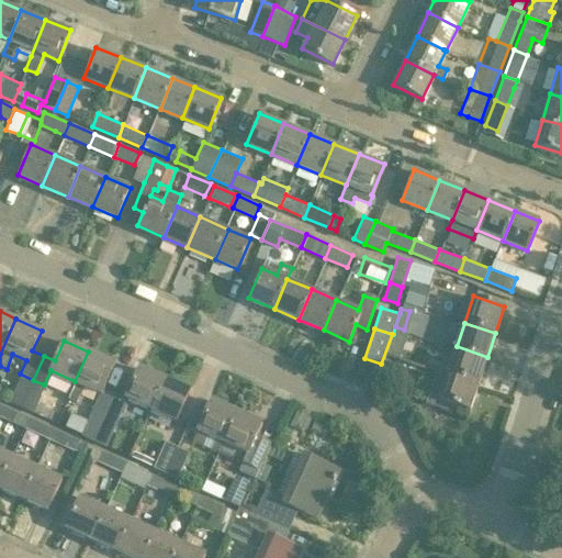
[(457,346),(448,372),(479,383),(487,357),(457,346)]
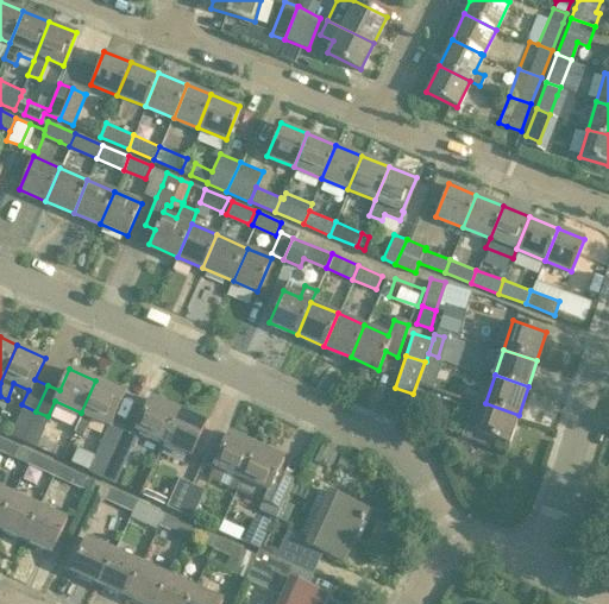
[(95,381),(81,413),(74,431),(83,434),(90,417),(107,425),(88,469),(101,474),(124,423),(113,417),(124,392),(95,381)]
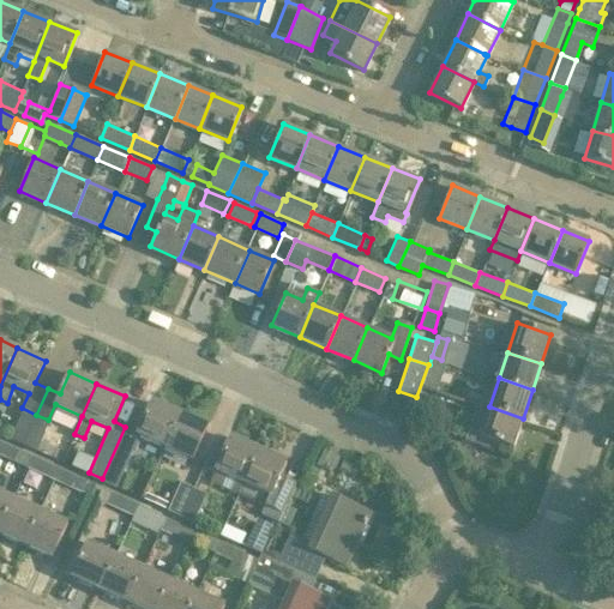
[(139,434),(164,446),(180,414),(152,401),(138,433),(125,427),(102,478),(115,486),(139,434)]
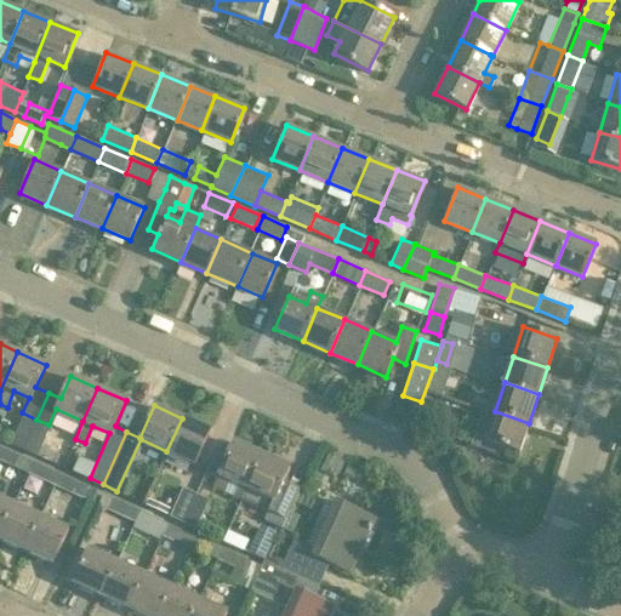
[(495,411),(483,408),(471,444),(499,454),(501,445),(519,451),(529,423),(495,411)]
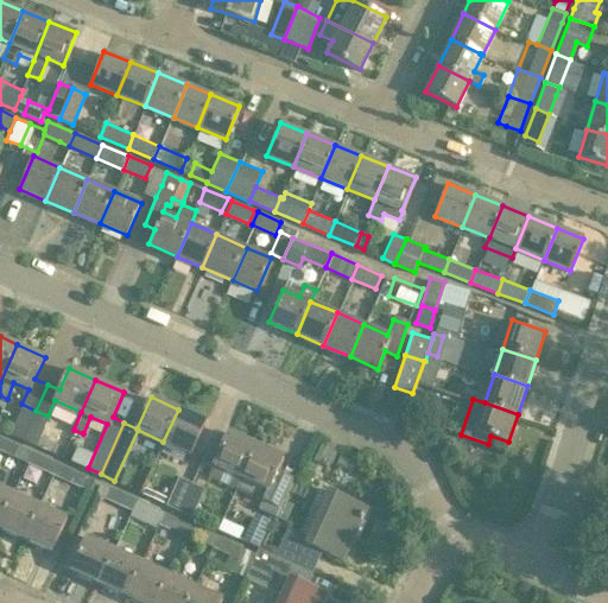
[(10,433),(23,439),(36,411),(21,405),(10,433)]
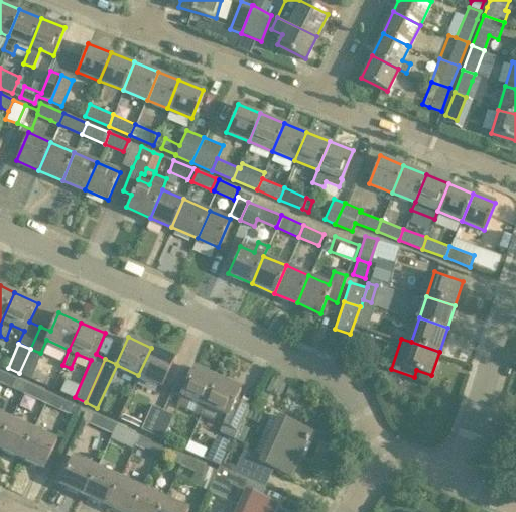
[(161,385),(174,358),(151,348),(138,375),(161,385)]
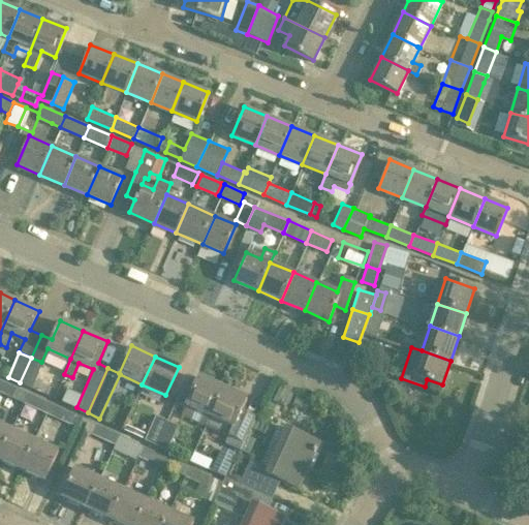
[(31,358),(20,382),(31,388),(42,363),(41,362),(31,358)]
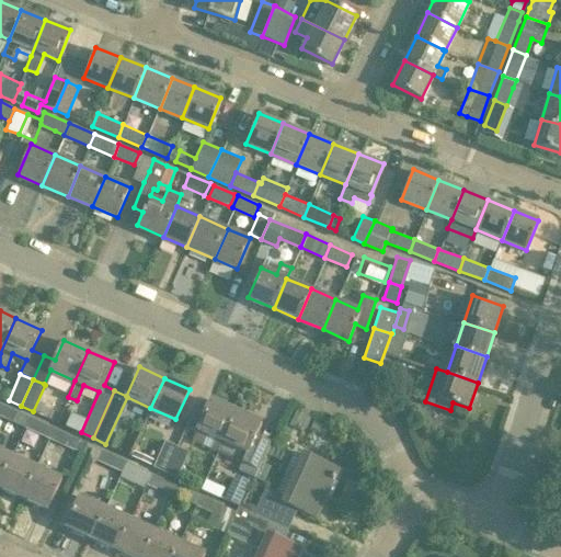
[(193,438),(217,450),(236,410),(210,399),(197,429),(193,438)]
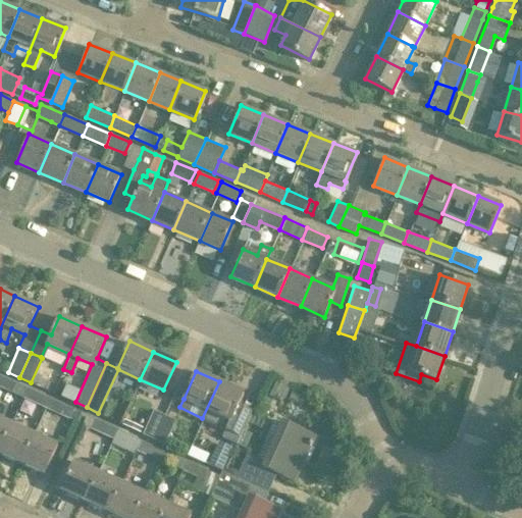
[(28,386),(4,376),(0,385),(23,397),(28,386)]
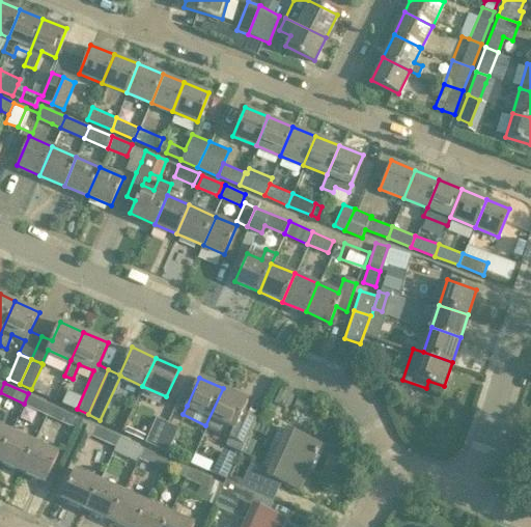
[(247,399),(223,388),(205,425),(229,437),(226,444),(241,450),(247,437),(255,417),(242,410),(247,399)]
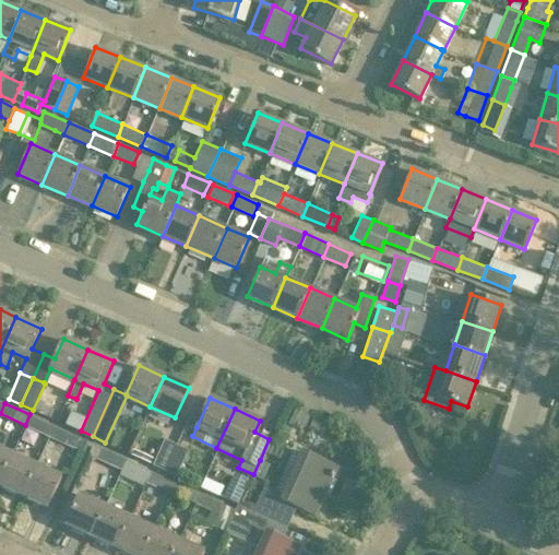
[(25,425),(49,436),(54,425),(30,414),(25,425)]
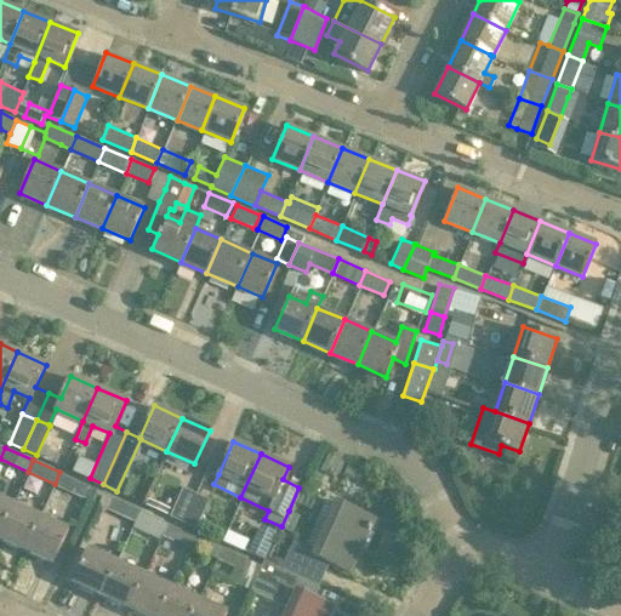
[(87,485),(60,472),(55,484),(83,496),(81,497),(90,501),(95,490),(87,486),(87,485)]
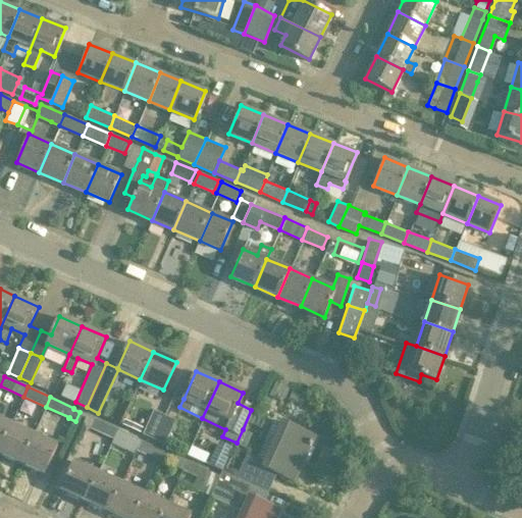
[(141,433),(153,438),(164,414),(153,409),(141,433)]
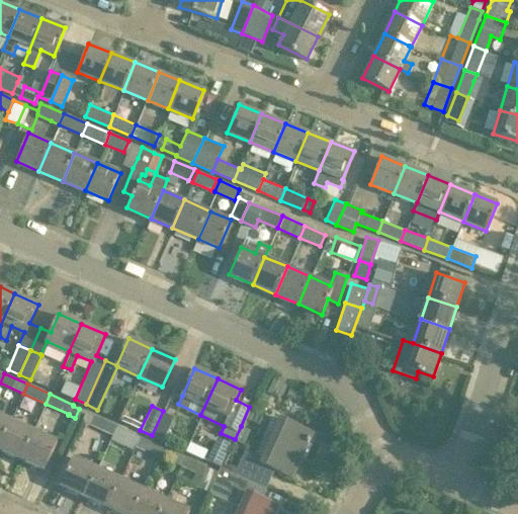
[(174,416),(163,411),(152,435),(164,440),(174,416)]
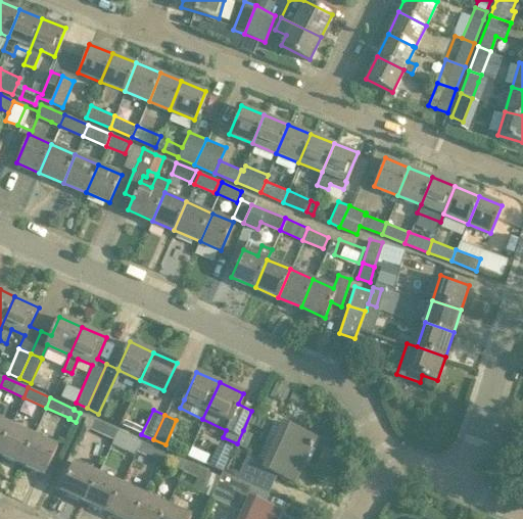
[(94,419),(87,416),(82,427),(86,429),(90,428),(113,438),(117,429),(94,418),(94,419)]
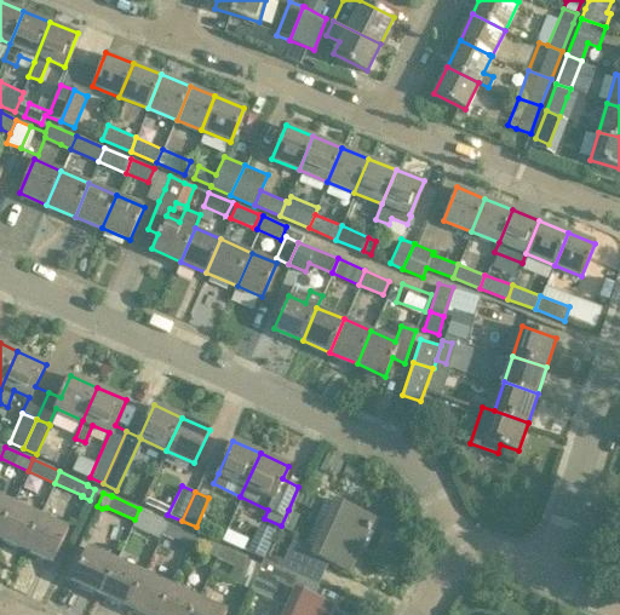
[(0,496),(0,530),(12,503),(0,496)]
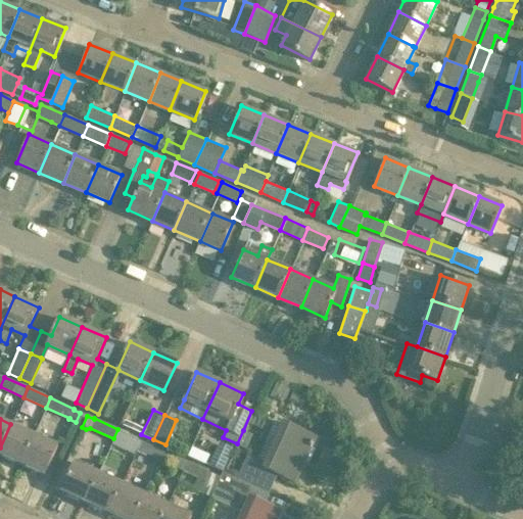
[(247,452),(236,476),(270,490),(277,473),(294,481),(315,436),(283,422),(266,461),(247,452)]
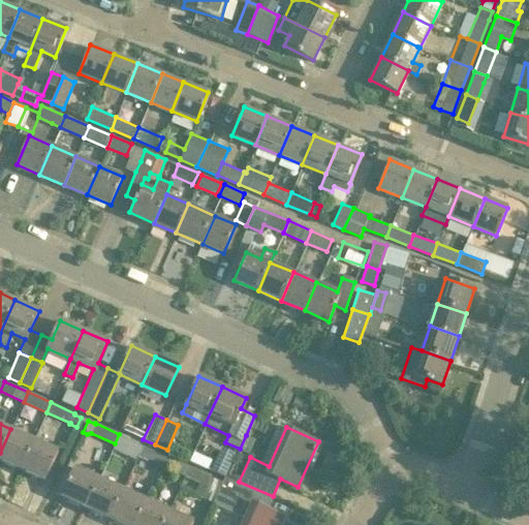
[(0,453),(0,459),(21,469),(34,439),(10,429),(0,453)]
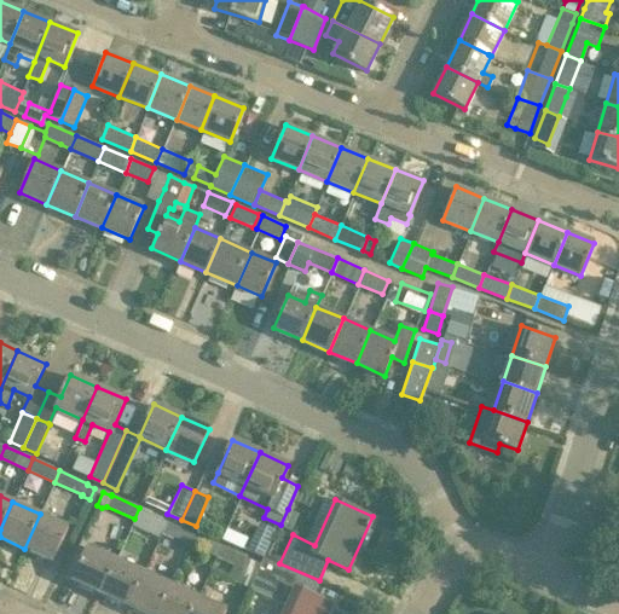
[(157,543),(162,531),(167,520),(139,508),(134,519),(129,528),(157,543)]
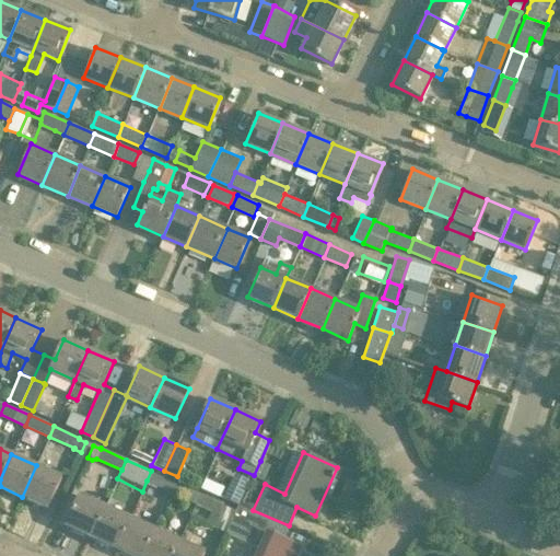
[(61,477),(36,465),(22,497),(47,508),(61,477)]
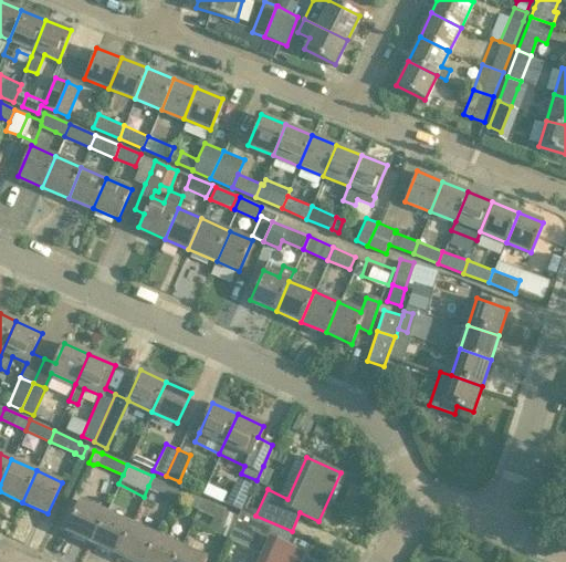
[(177,487),(153,476),(148,486),(173,497),(177,487)]
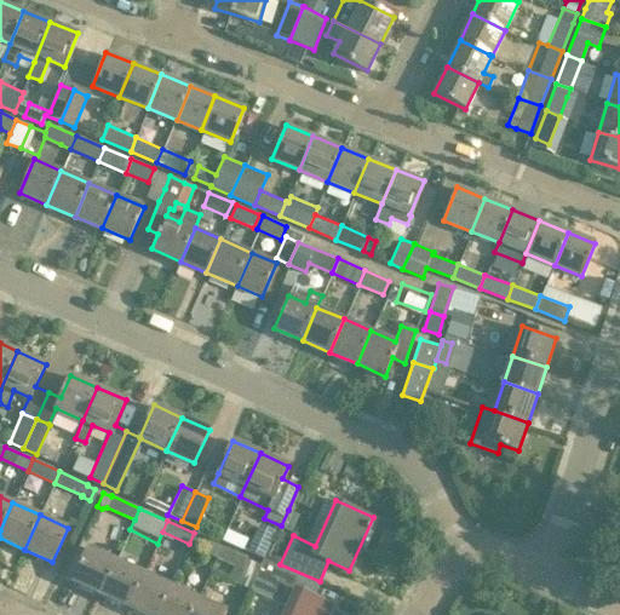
[(264,556),(276,530),(260,523),(248,549),(264,556)]
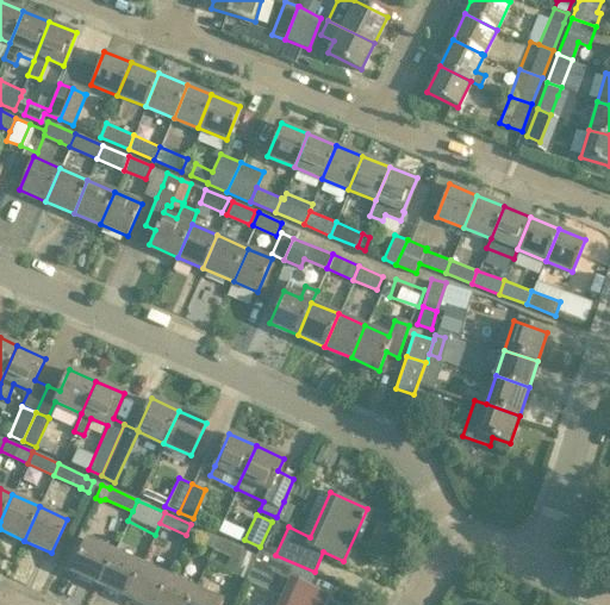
[(186,535),(212,547),(217,536),(191,524),(186,535)]
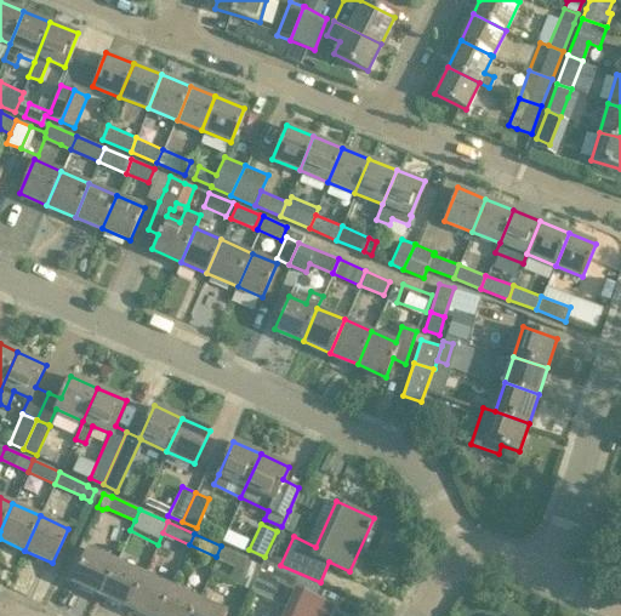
[(74,580),(87,551),(79,546),(66,576),(74,580)]
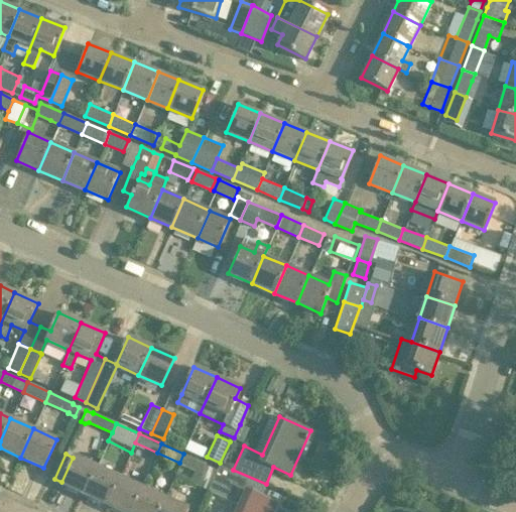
[(196,470),(191,481),(208,488),(216,469),(183,454),(179,463),(196,470)]
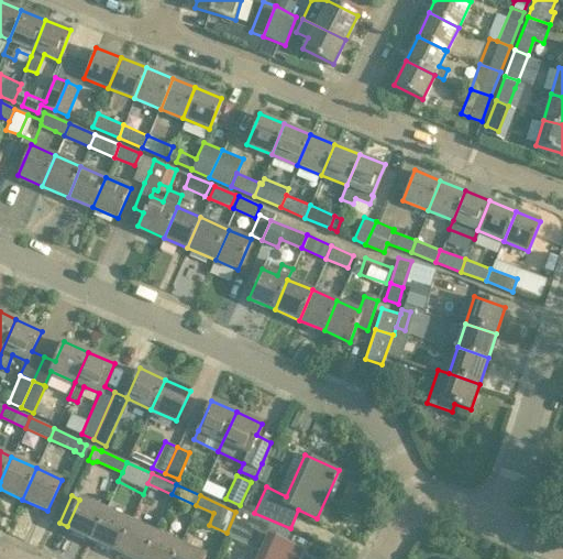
[(66,528),(91,540),(106,510),(79,497),(79,500),(66,528)]
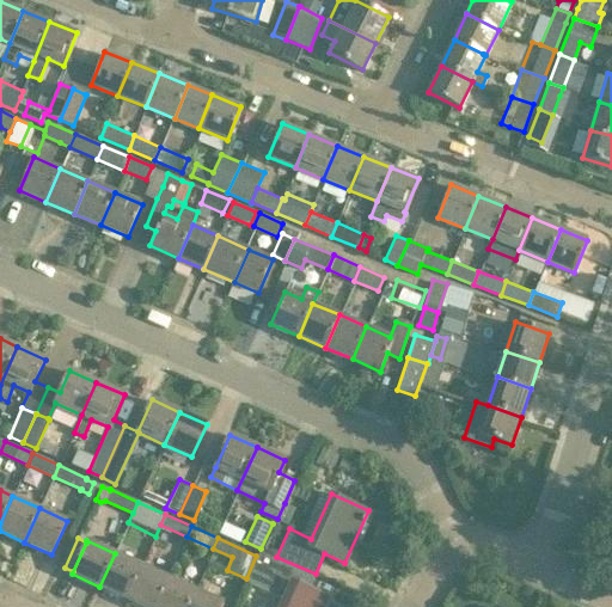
[(283,598),(279,606),(324,606),(330,596),(308,588),(316,574),(276,557),(259,550),(246,581),(265,589),(283,598)]
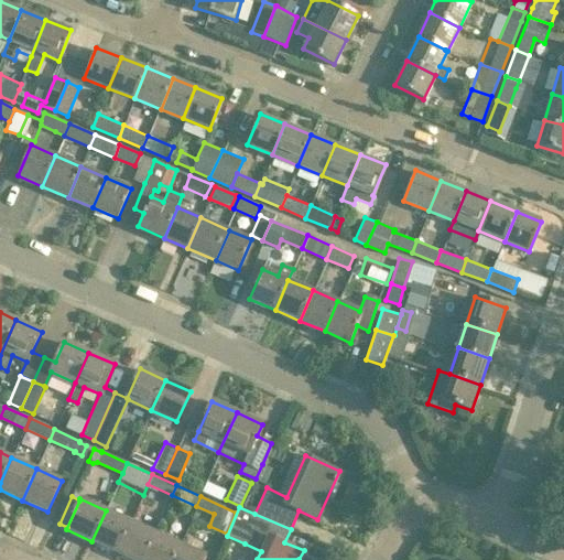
[(91,541),(117,552),(131,521),(106,510),(91,541)]
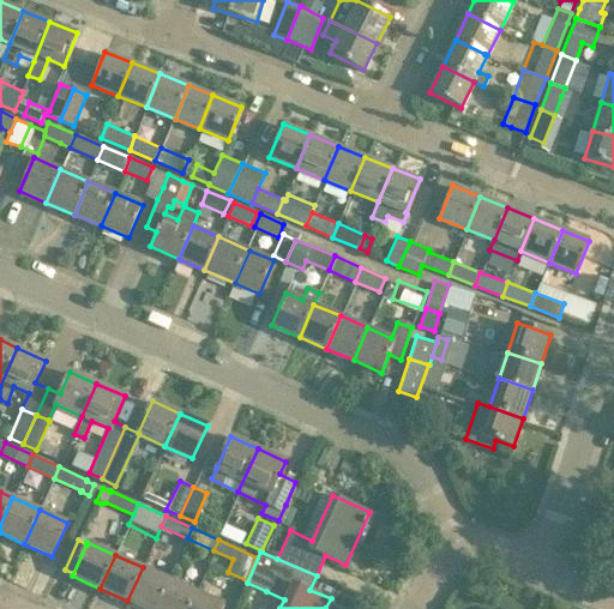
[(127,601),(145,608),(154,608),(168,579),(143,567),(127,601)]
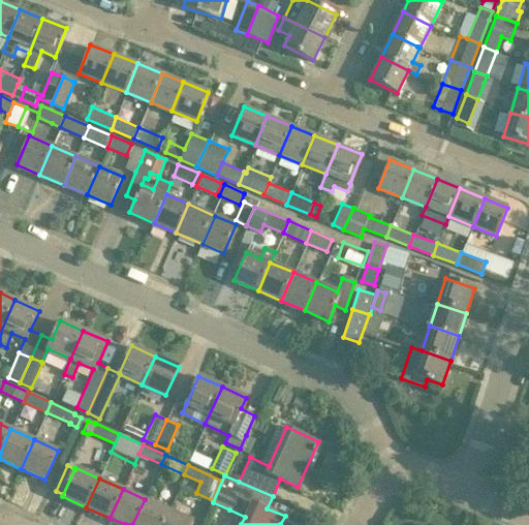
[(132,524),(161,524),(168,510),(145,499),(132,524)]
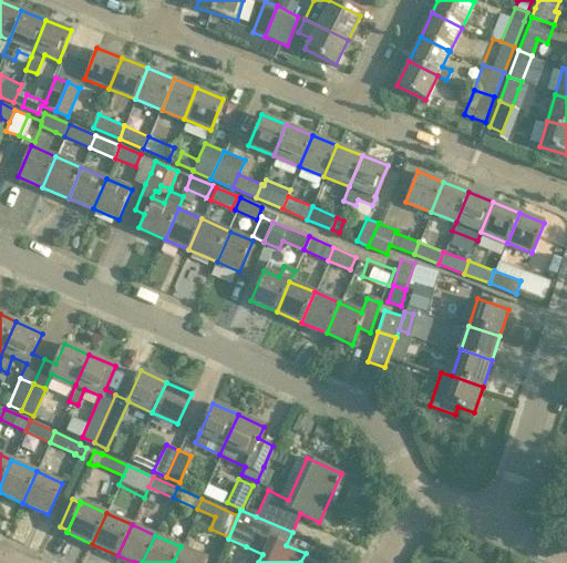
[(173,562),(204,562),(207,559),(181,546),(173,562)]
